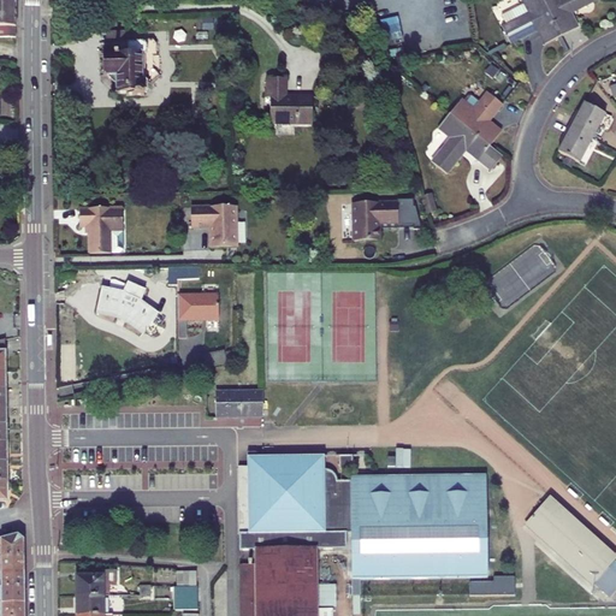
[(0,0),(0,33),(17,30),(17,0),(0,0)]
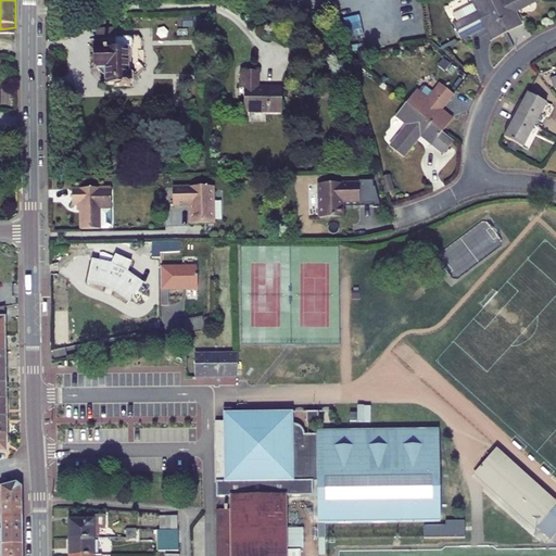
[(395,0),(402,38),(419,35),(414,0),(395,0)]
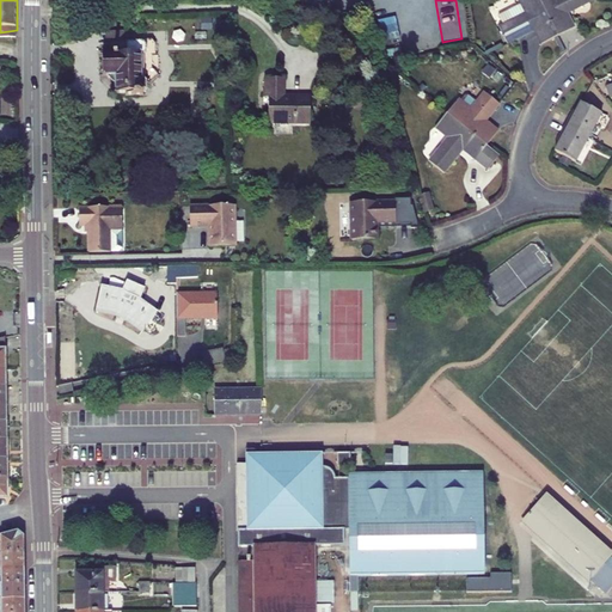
[(500,28),(509,44),(537,30),(544,44),(560,37),(540,0),(519,0),(521,4),(499,16),(503,26),(500,28)]
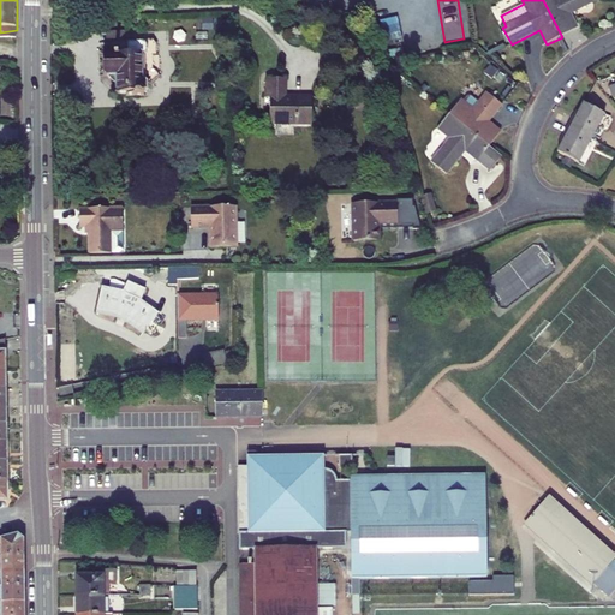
[(543,0),(562,37),(578,29),(571,15),(597,0),(543,0)]
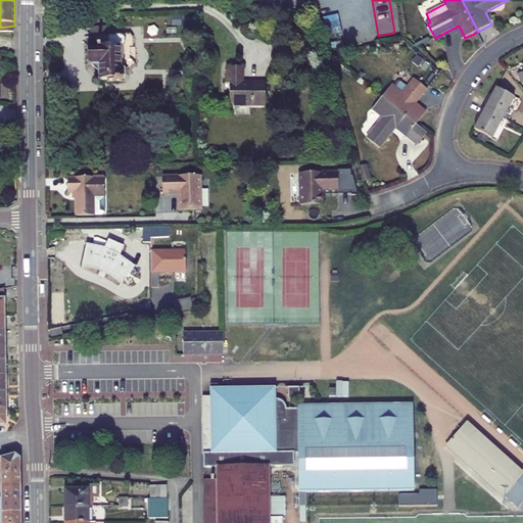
[(106,35),(106,26),(91,26),(90,35),(106,35)]
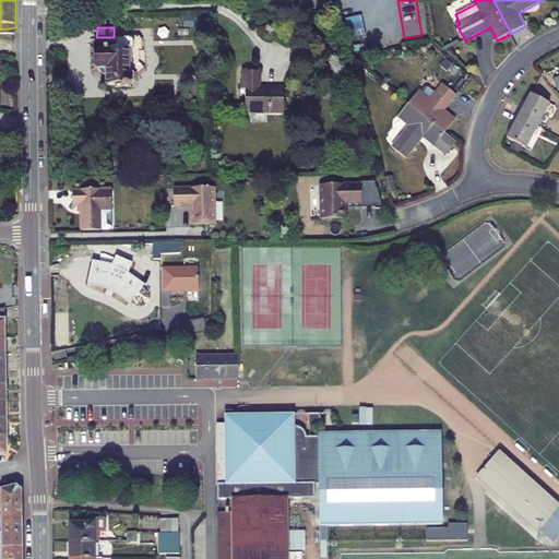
[(116,45),(110,45),(110,48),(94,48),(94,67),(97,67),(98,69),(105,75),(106,75),(107,84),(115,84),(115,86),(131,85),(131,83),(133,83),(133,82),(134,80),(134,72),(132,72),(132,70),(129,70),(129,50),(132,49),(132,48),(133,48),(133,40),(132,38),(132,37),(130,37),(116,37),(116,45)]
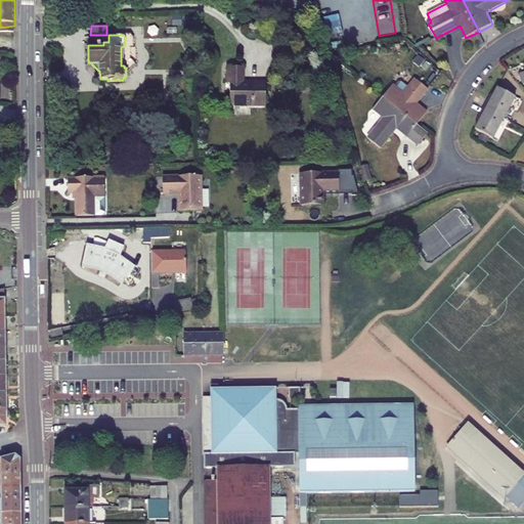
[(226,83),(229,83),(229,105),(266,105),(266,83),(244,83),(245,67),(226,67),(226,83)]
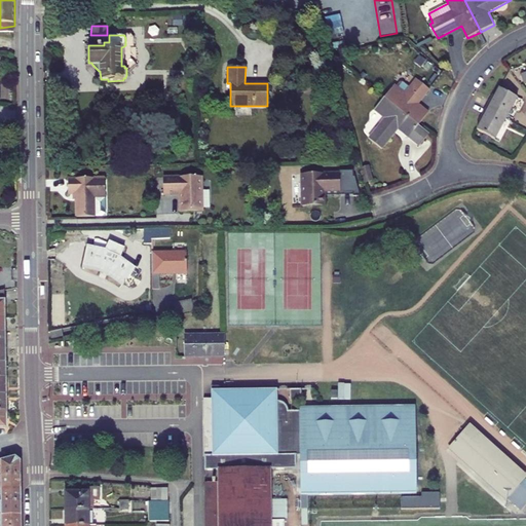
[(404,95),(393,85),(384,98),(418,125),(428,113),(417,105),(429,89),(416,79),(404,95)]
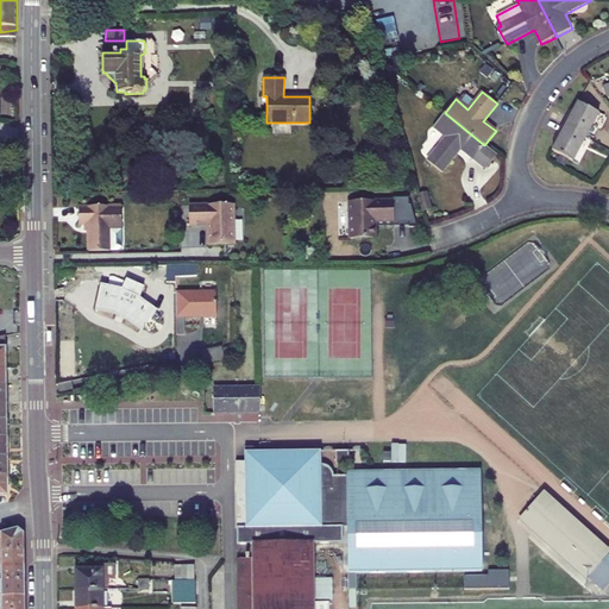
[(600,113),(579,102),(571,118),(569,117),(564,125),(588,137),(600,113)]
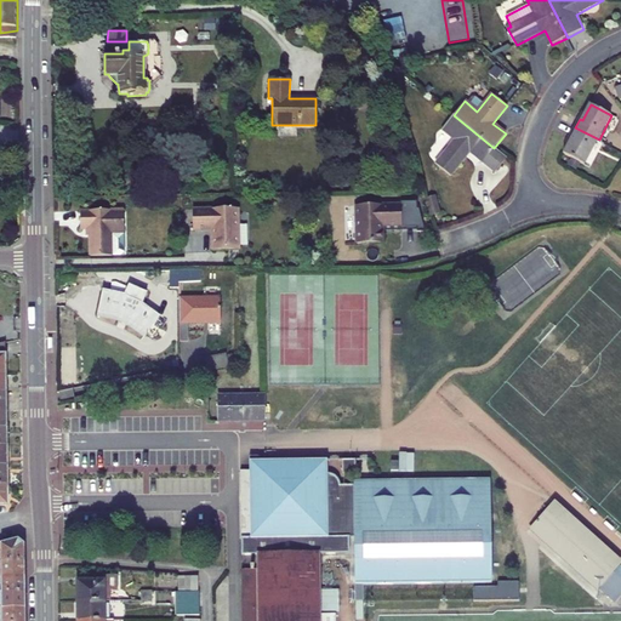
[(483,161),(482,163),(495,174),(507,159),(494,148),(454,115),(442,130),(455,140),(434,163),(450,176),(471,152),(483,161)]
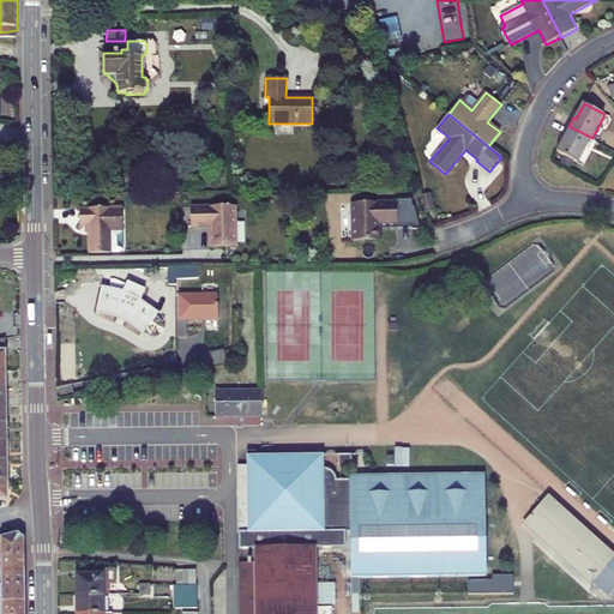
[(558,151),(579,162),(593,138),(569,126),(564,134),(566,136),(558,151)]
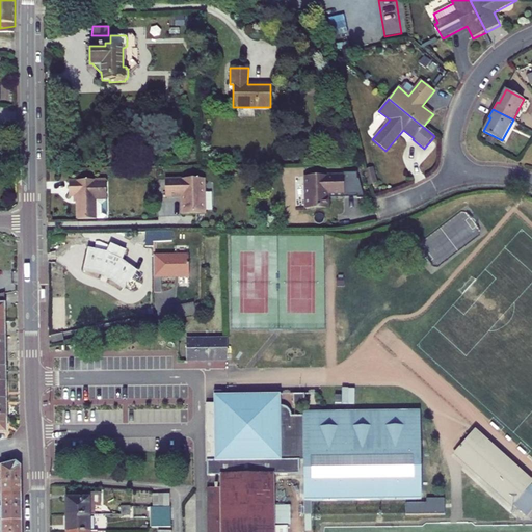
[(375,184),(372,167),(365,169),(369,186),(375,184)]
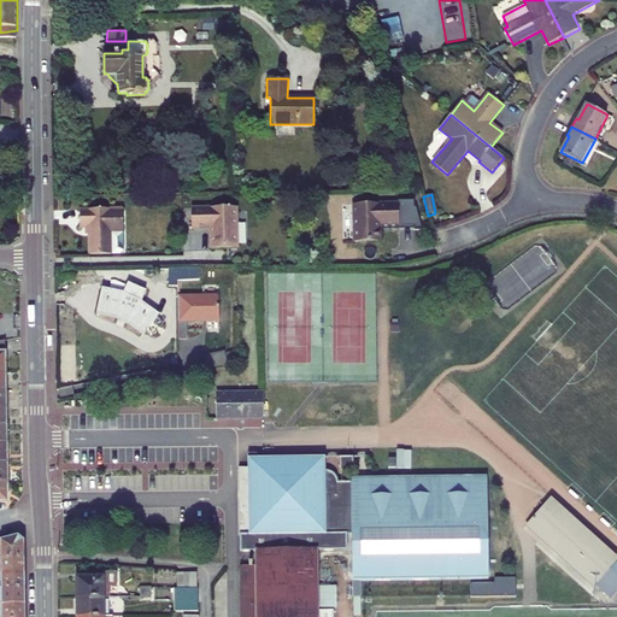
[(404,198),(405,224),(419,224),(418,198),(404,198)]
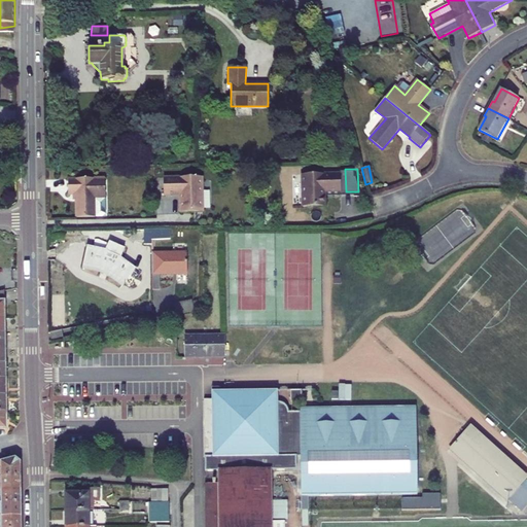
[(324,207),(324,191),(340,191),(340,174),(302,174),(303,207),(324,207)]
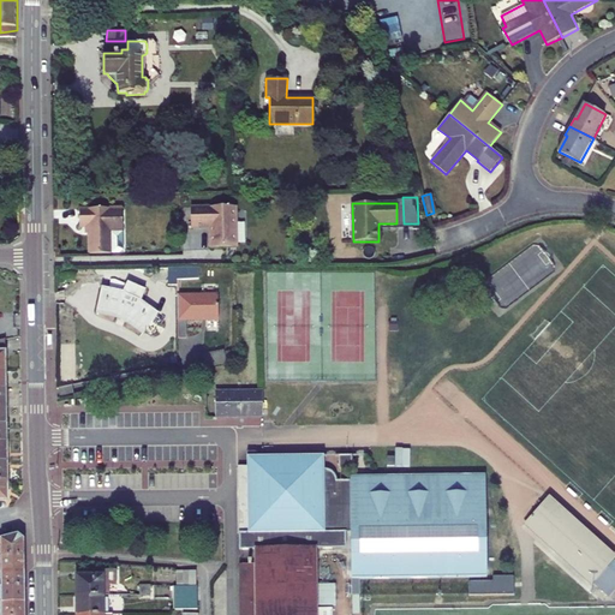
[(120,228),(123,228),(123,207),(81,207),(81,225),(85,225),(88,225),(89,231),(89,252),(109,252),(120,252),(123,249),(123,233),(120,228)]
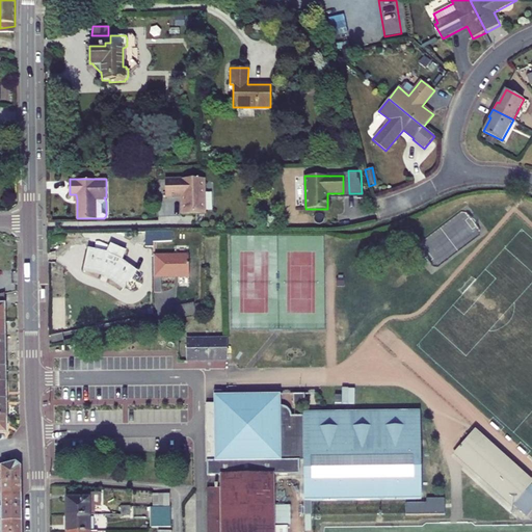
[(182,215),(205,214),(204,179),(165,180),(165,197),(182,197),(182,215)]
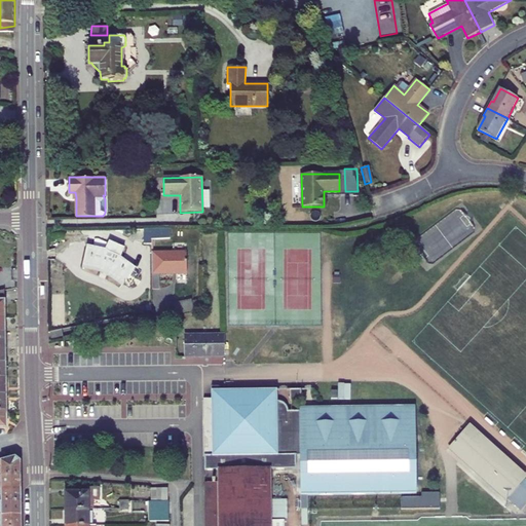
[(151,237),(151,239),(170,239),(170,238),(168,228),(151,228),(151,237)]
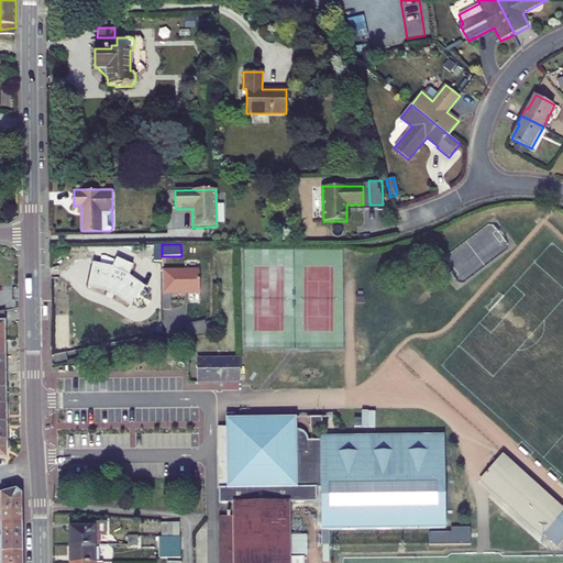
[(105,255),(101,256),(99,264),(92,263),(88,285),(106,288),(116,293),(131,305),(144,288),(129,276),(133,265),(117,258),(116,261),(105,255)]
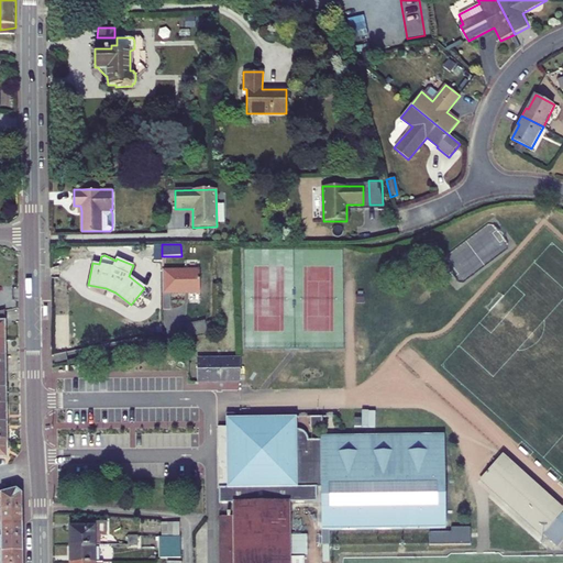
[(198,269),(162,271),(161,294),(184,293),(184,291),(187,291),(187,293),(198,293),(198,269)]
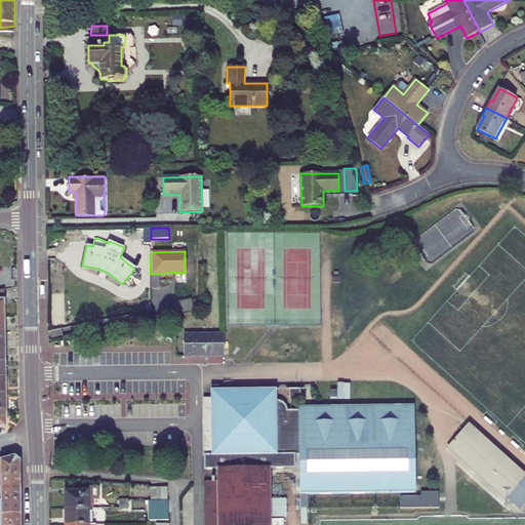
[(194,298),(177,300),(178,312),(195,310),(194,298)]
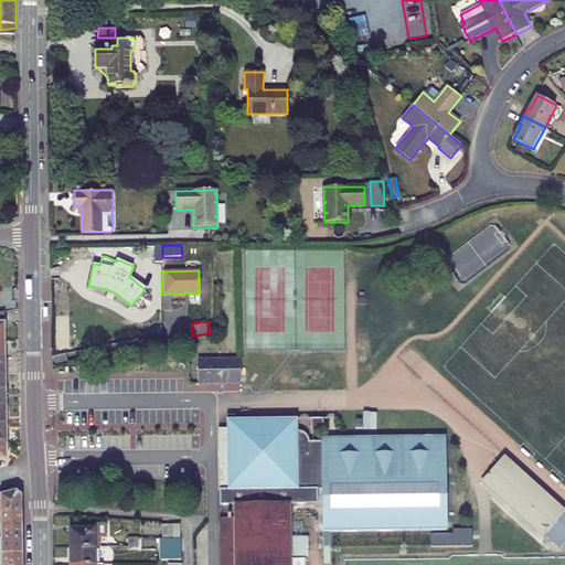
[(199,383),(241,383),(241,360),(199,360),(199,383)]
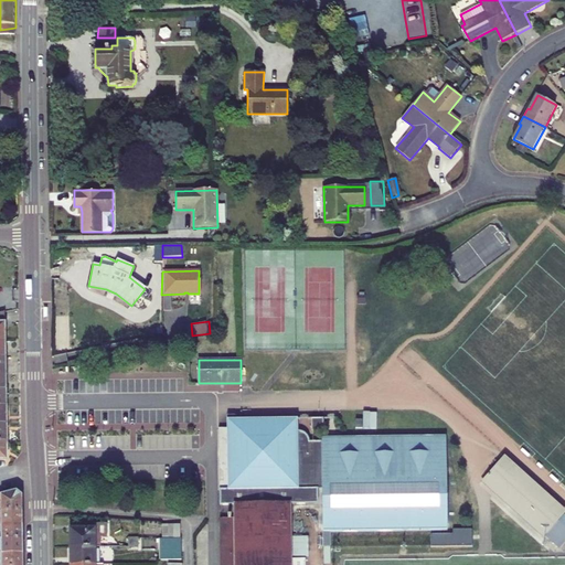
[(233,504),(234,518),(220,518),(219,522),(219,564),(291,564),(291,530),(291,504),(318,503),(318,489),(322,488),(322,533),(447,531),(447,439),(403,440),(398,439),(394,437),(388,437),(384,437),(382,436),(379,437),(375,437),(370,438),(364,440),(321,440),(309,441),(309,439),(308,438),(307,436),(305,434),(302,432),(300,430),(298,430),(298,418),(232,419),(232,415),(226,415),(226,428),(219,428),(220,504),(233,504)]
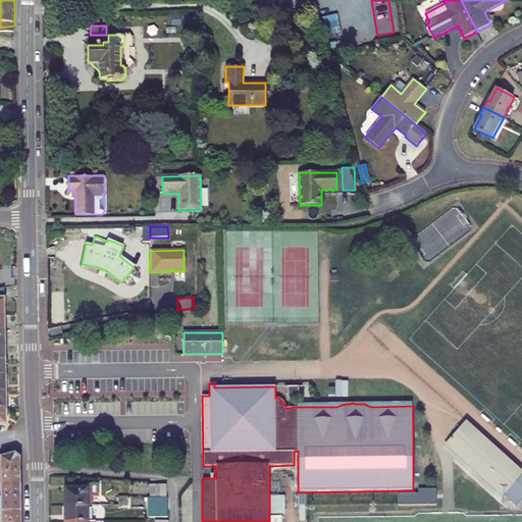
[(288,386),(288,398),(299,398),(299,386),(288,386)]
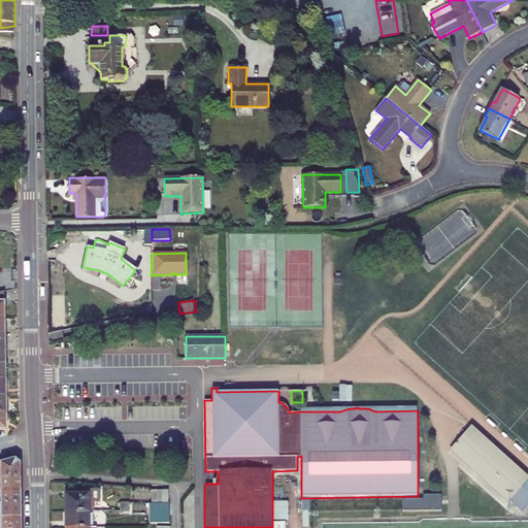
[(0,429),(8,430),(8,413),(0,413),(0,429)]
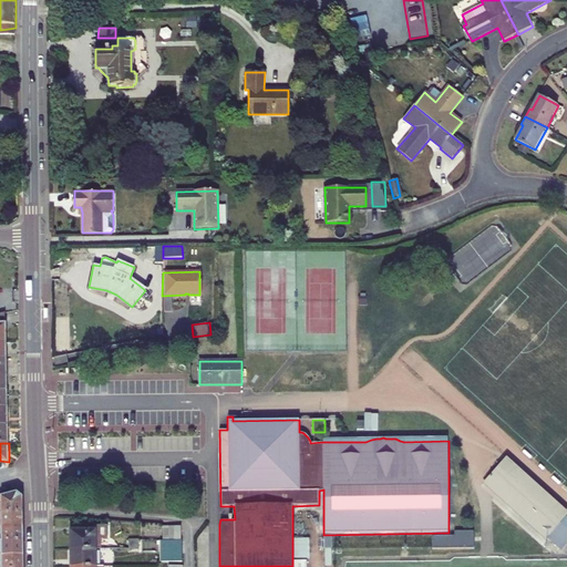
[(558,526),(563,522),(566,515),(566,511),(556,501),(507,456),(495,468),(556,524),(558,526)]
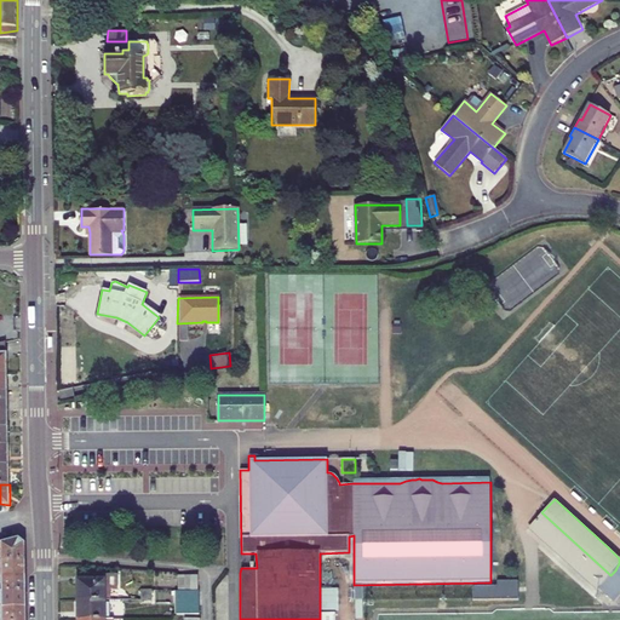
[(598,587),(608,578),(610,575),(608,573),(541,512),(528,527),(597,590),(598,587)]
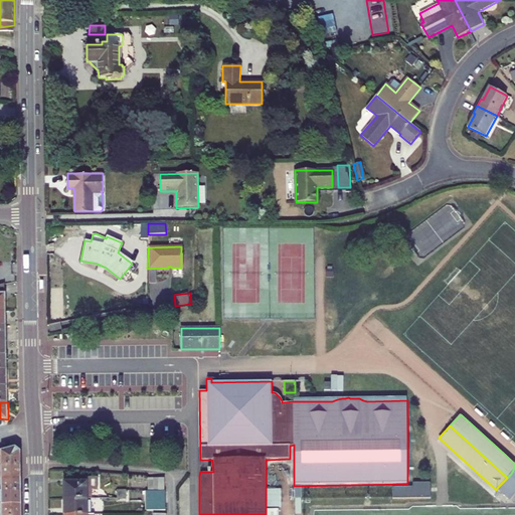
[(21,452),(16,448),(0,452),(0,466),(21,466),(21,452)]
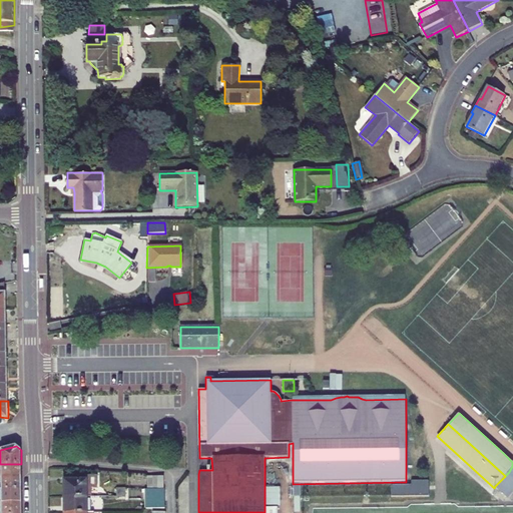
[(0,476),(1,476),(21,477),(21,464),(0,464),(0,476)]
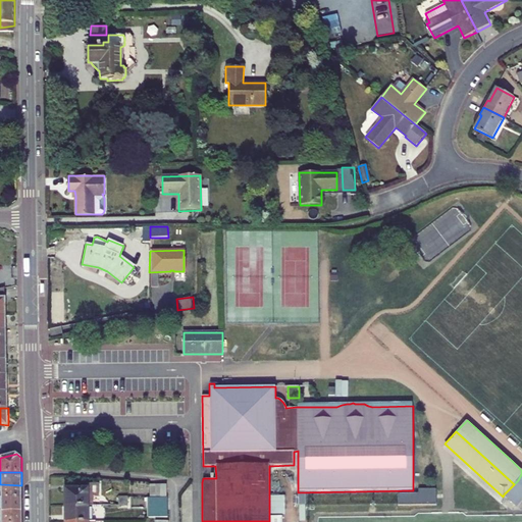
[(514,484),(512,486),(504,494),(512,502),(518,507),(521,502),(521,483),(518,480),(514,484)]
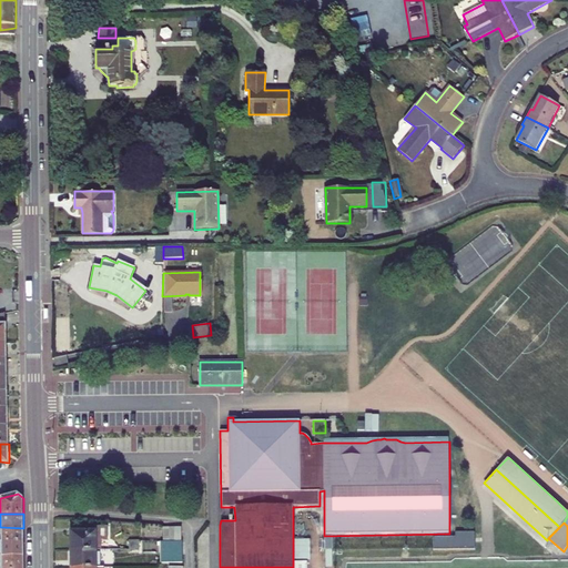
[(94,526),(94,531),(70,531),(70,550),(94,550),(101,550),(101,540),(107,540),(107,526),(94,526)]
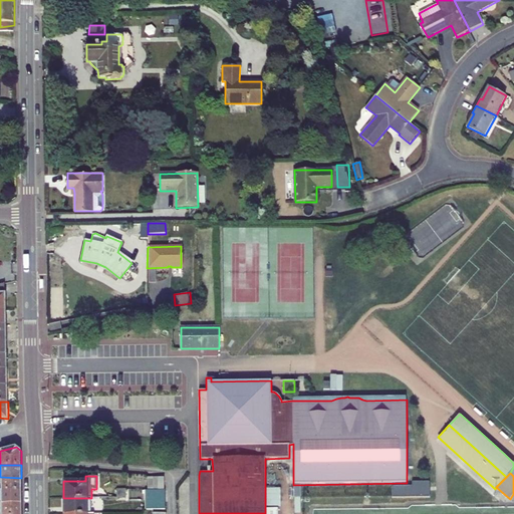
[(164,476),(147,477),(148,489),(164,489),(164,476)]
